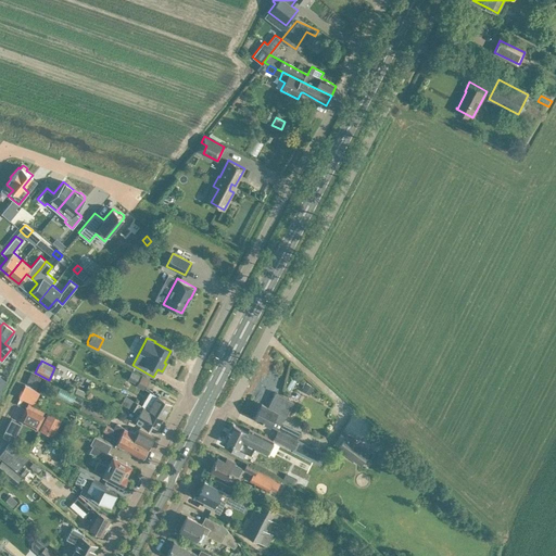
[(131,370),(127,380),(137,384),(136,386),(150,392),(150,391),(155,382),(142,375),(141,376),(131,370)]
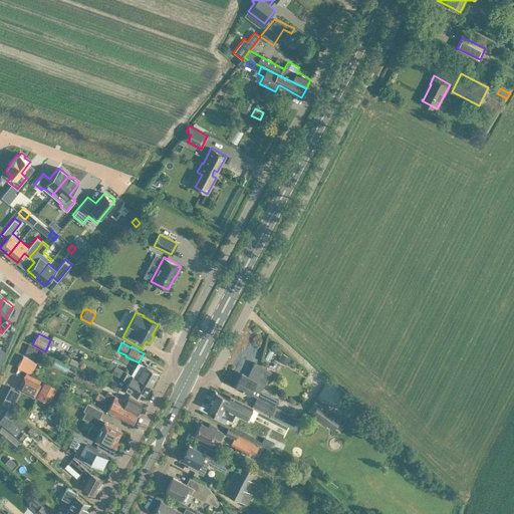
[(28,344),(24,354),(33,358),(38,349),(28,344)]
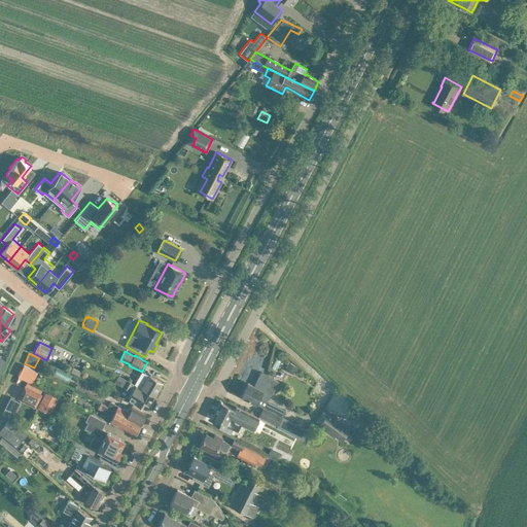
[(291,363),(287,370),(293,373),(296,366),(291,363)]
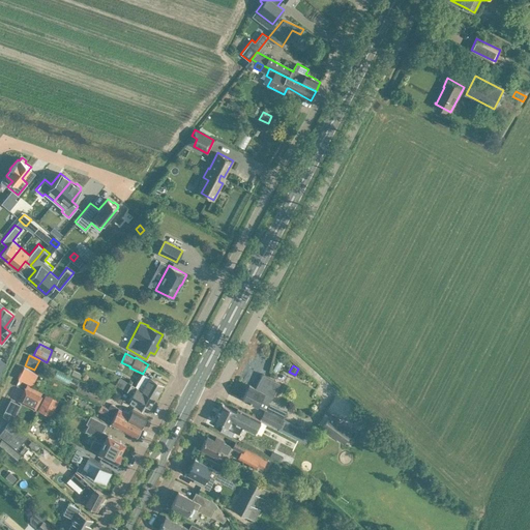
[(24,366),(18,378),(30,383),(35,373),(24,366)]
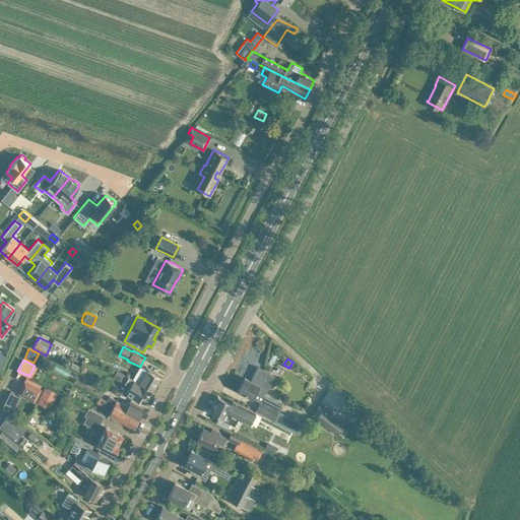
[(140,367),(133,379),(141,383),(153,389),(160,377),(151,372),(147,370),(140,366),(140,367)]
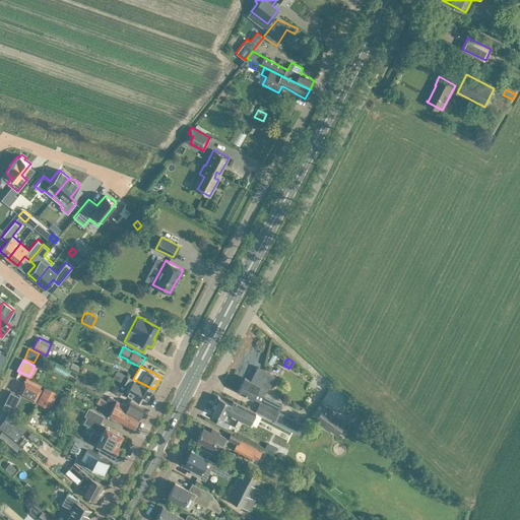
[(245,377),(238,390),(247,395),(252,397),(255,390),(263,394),(266,388),(273,375),(257,367),(251,380),(245,377)]
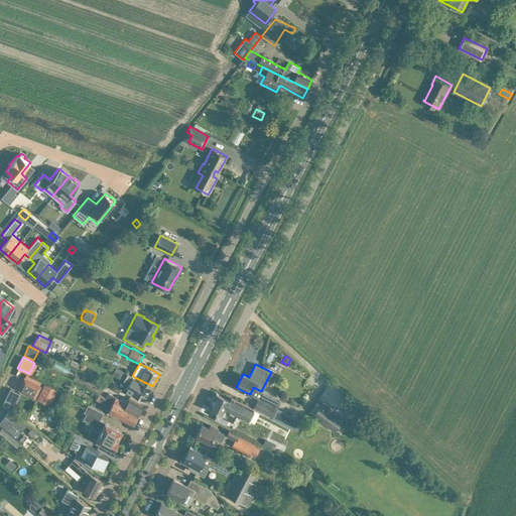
[(116,367),(114,372),(118,374),(117,377),(129,383),(125,390),(130,393),(132,394),(135,396),(144,401),(152,386),(140,380),(132,376),(116,367)]
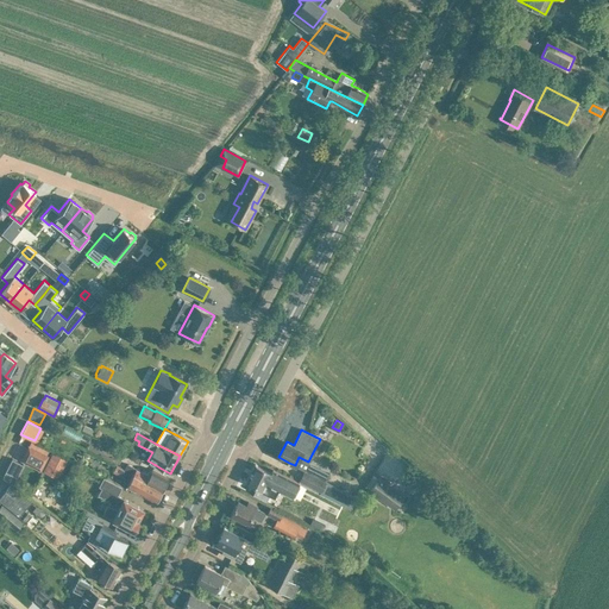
[(27,445),(20,460),(41,471),(49,456),(46,454),(49,450),(31,441),(30,445),(27,445)]
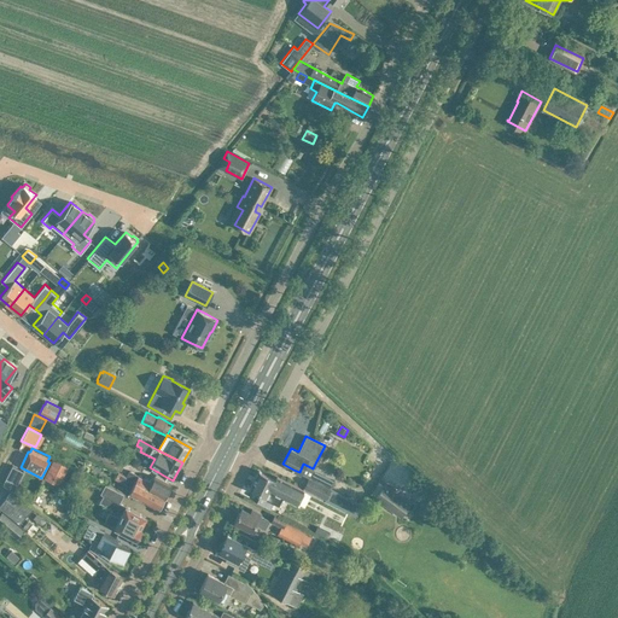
[(52,462),(44,478),(59,485),(66,471),(69,467),(53,460),(52,462)]
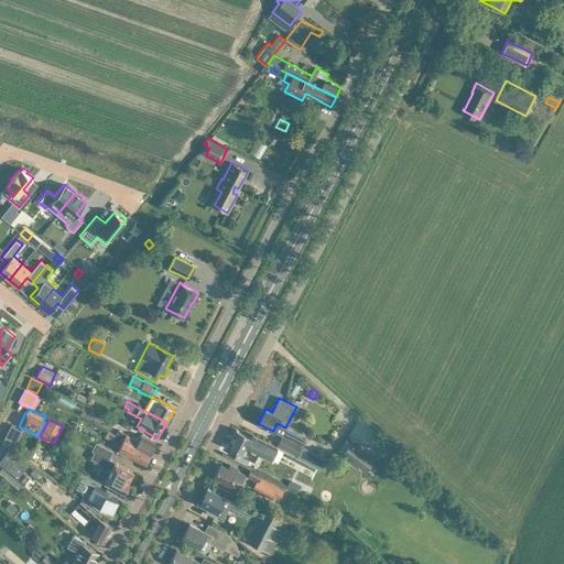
[(116,435),(150,454),(156,443),(147,437),(140,434),(138,440),(118,430),(116,435)]
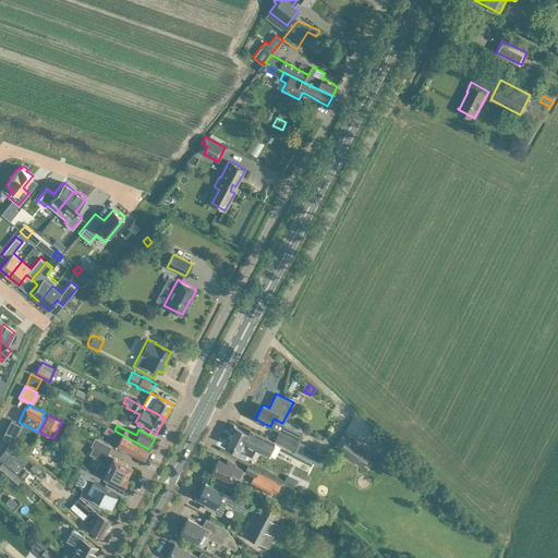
[(233,425),(226,441),(235,446),(241,449),(240,450),(252,457),(253,455),(255,451),(254,451),(256,448),(258,450),(267,453),(269,455),(275,445),(271,444),(274,441),(251,431),(250,433),(233,425)]
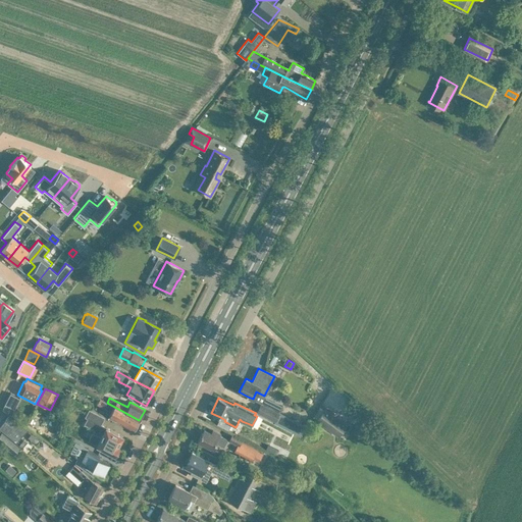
[(105,406),(104,408),(111,411),(110,413),(108,416),(119,422),(124,425),(134,429),(139,420),(107,403),(105,406)]
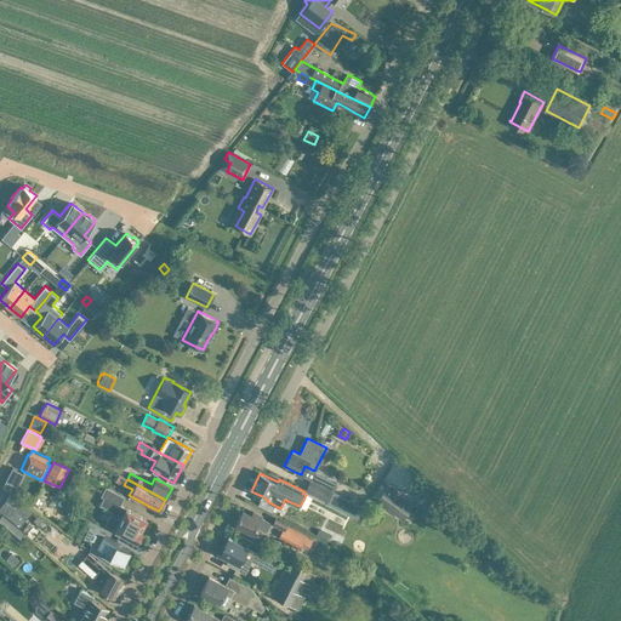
[(359,516),(364,506),(309,479),(305,489),(359,516)]
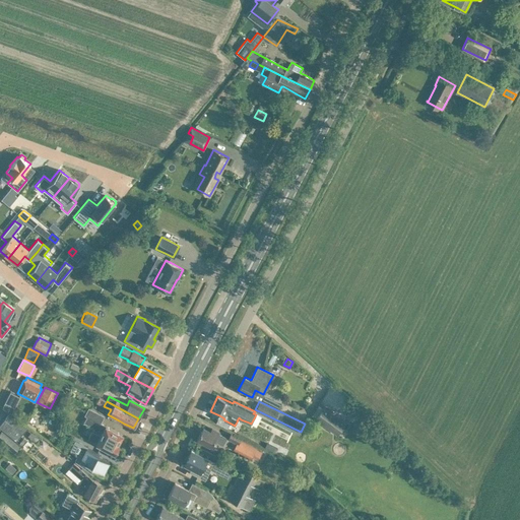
[(5,402),(3,408),(9,413),(10,413),(11,412),(12,412),(14,407),(5,402)]
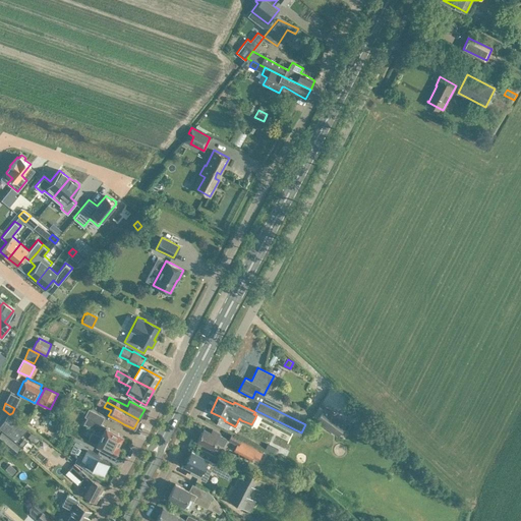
[(337,436),(346,423),(324,407),(315,419),(337,436)]
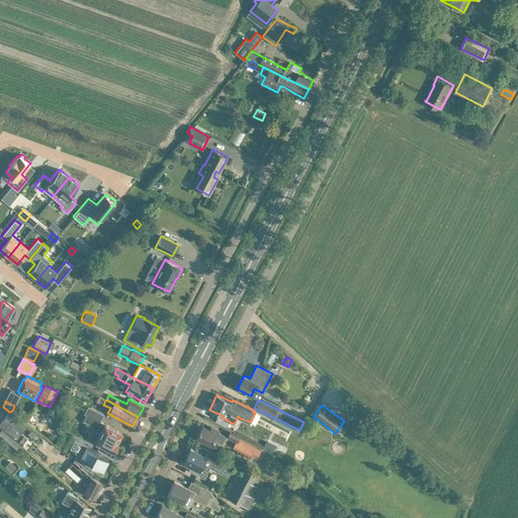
[(88,406),(84,413),(87,415),(84,420),(93,425),(87,437),(95,441),(104,445),(113,450),(114,449),(116,448),(117,445),(117,443),(117,442),(116,442),(116,441),(121,432),(112,427),(105,423),(100,421),(104,414),(88,406)]
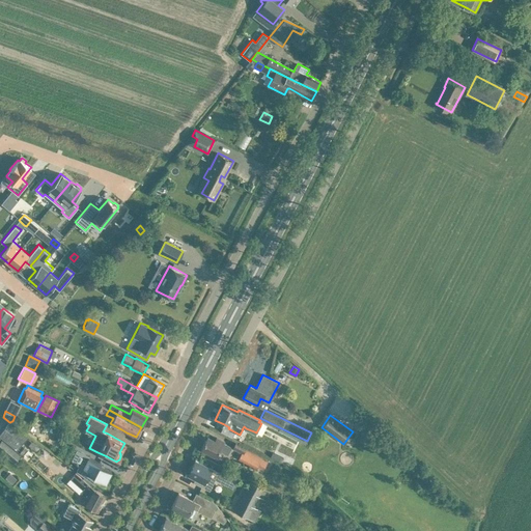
[(9,422),(0,432),(0,436),(17,450),(17,449),(21,444),(27,436),(10,422),(9,422)]
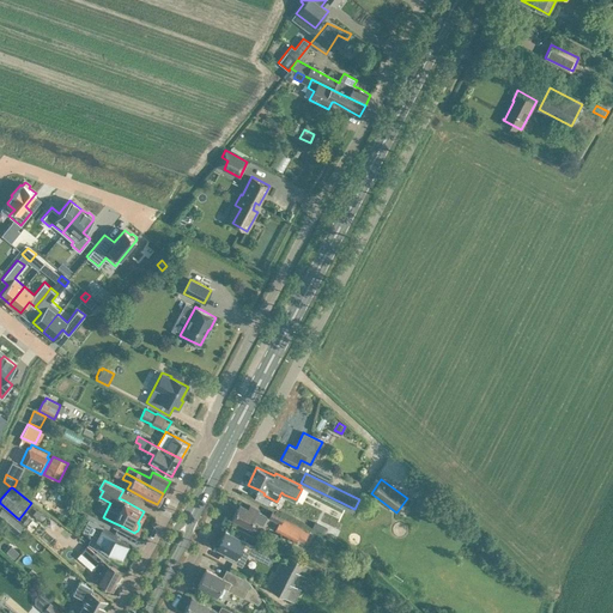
[(258,511),(259,509),(250,505),(248,508),(240,504),(232,519),(249,527),(253,520),(262,525),(267,516),(258,511)]
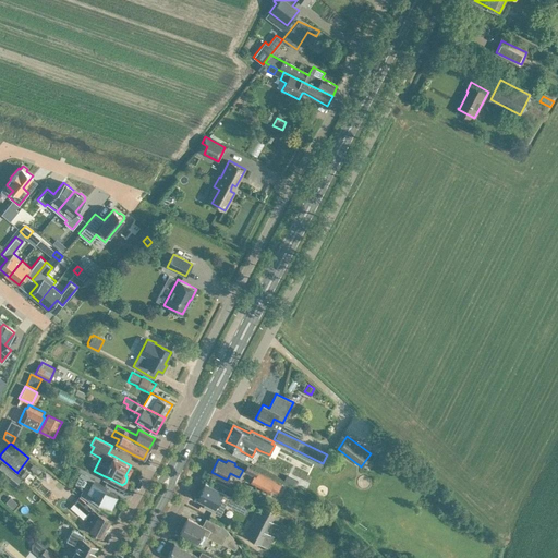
[(1,462),(0,463),(0,473),(10,481),(16,473),(1,462)]
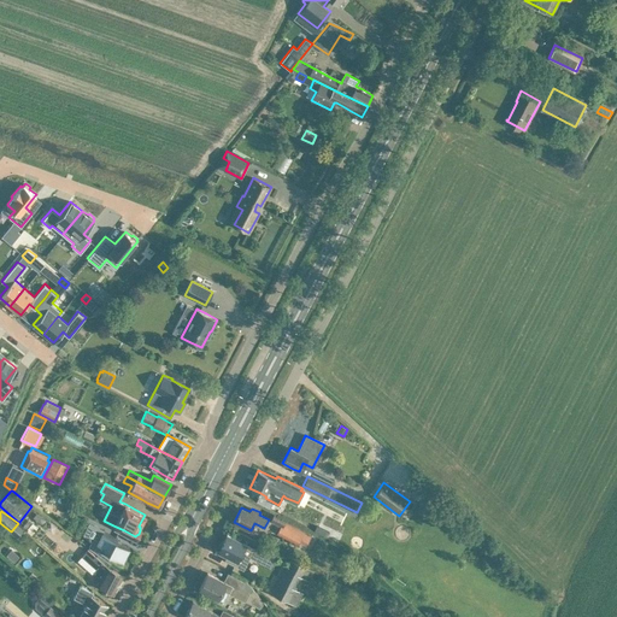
[(37,511),(33,516),(46,527),(51,522),(37,511)]
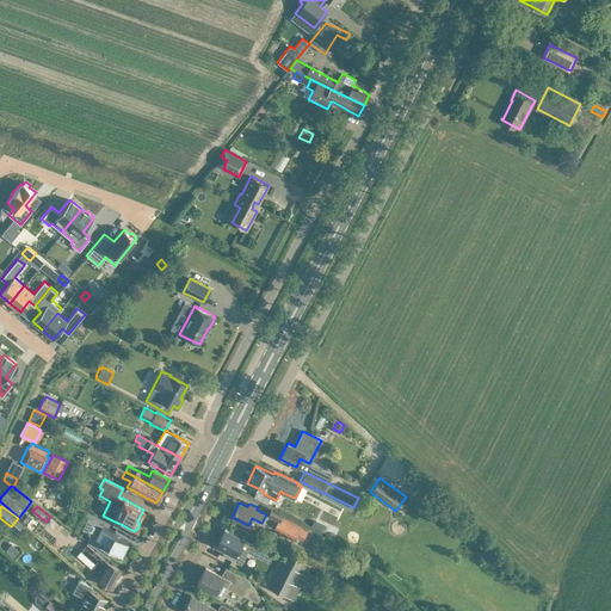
[(267,514),(278,519),(273,529),(295,539),(296,537),(302,541),(307,531),(301,528),(302,526),(282,516),(283,513),(271,508),(267,514)]
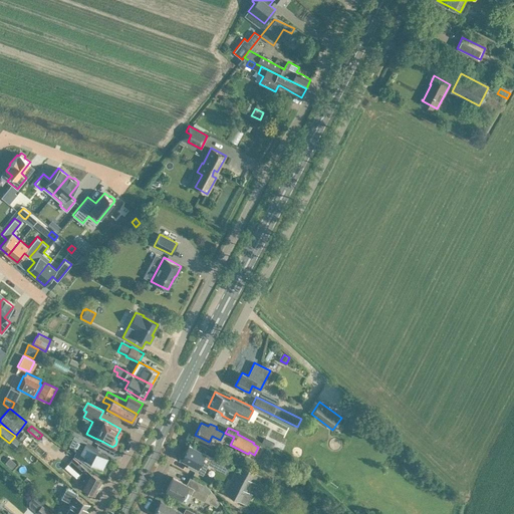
[(27,434),(21,441),(30,447),(35,441),(27,434)]
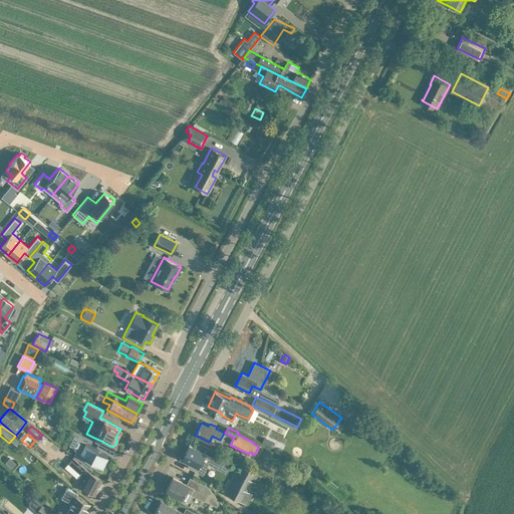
[(74,436),(70,445),(76,450),(73,455),(91,469),(91,468),(94,463),(102,467),(102,466),(102,465),(104,466),(107,460),(105,459),(107,456),(96,450),(97,449),(97,448),(74,436)]
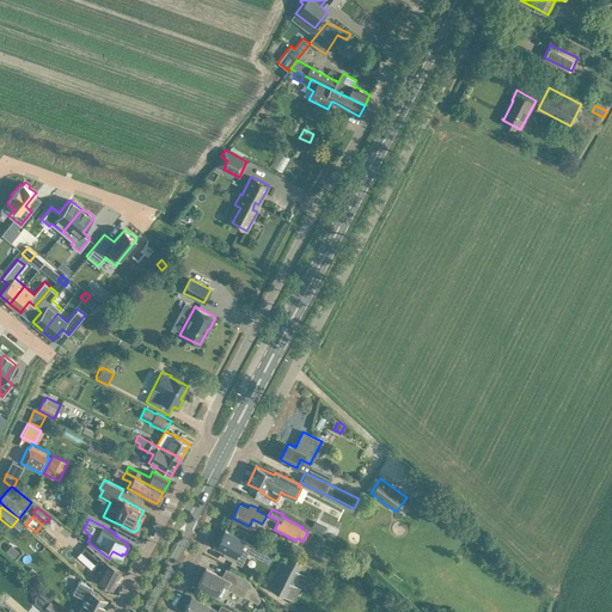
[(20,536),(24,531),(16,524),(12,528),(20,536)]
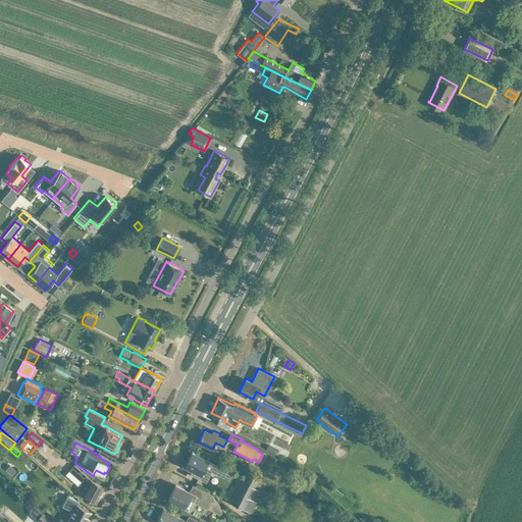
[(191,473),(206,481),(211,471),(222,476),(228,479),(235,467),(228,464),(219,459),(216,465),(207,460),(208,460),(201,457),(192,452),(189,459),(187,459),(185,463),(186,465),(185,466),(193,470),(191,473)]
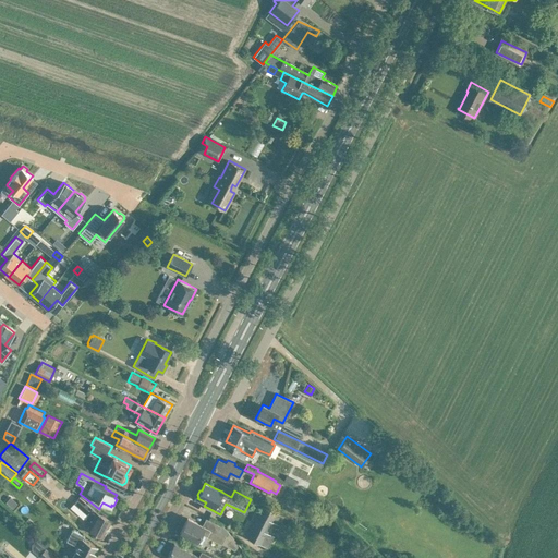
[(80,496),(74,502),(87,514),(85,518),(91,521),(86,529),(93,532),(102,536),(111,519),(101,514),(96,511),(80,496)]
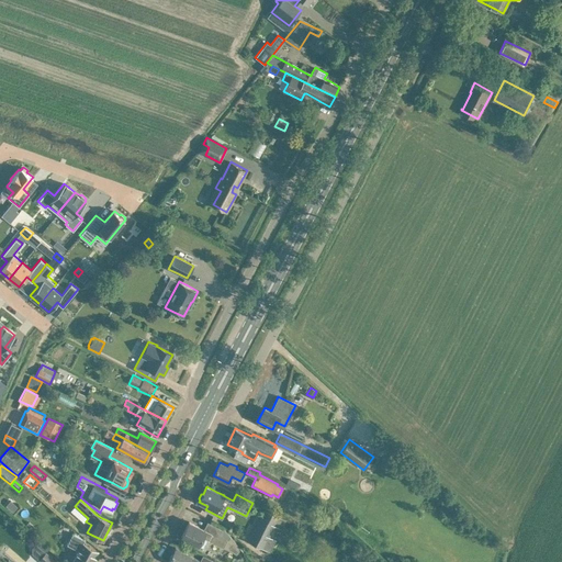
[(6,505),(12,512),(17,506),(10,501),(6,505)]
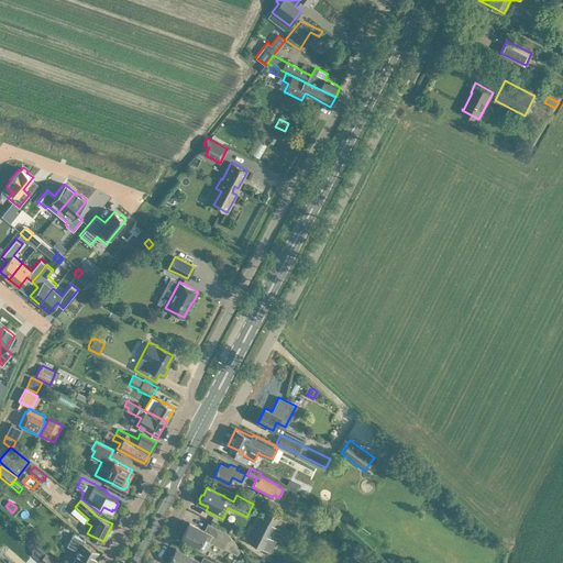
[(269,552),(286,521),(265,510),(249,542),(269,552)]
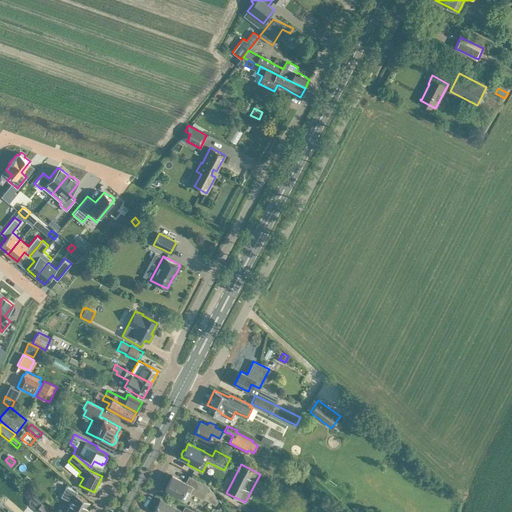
[(203,482),(201,482),(189,475),(185,482),(172,475),(165,489),(180,497),(184,489),(203,499),(208,491),(200,487),(203,482)]
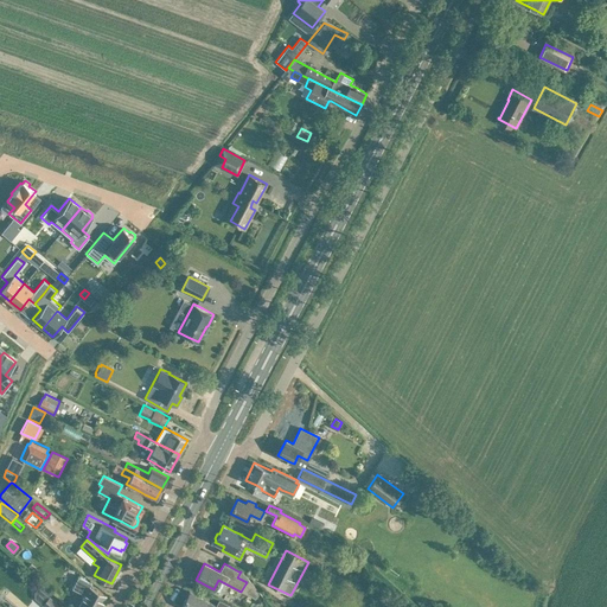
[(80,575),(72,588),(78,590),(81,592),(85,594),(83,598),(80,606),(82,606),(98,606),(107,594),(96,588),(90,586),(91,582),(80,575)]
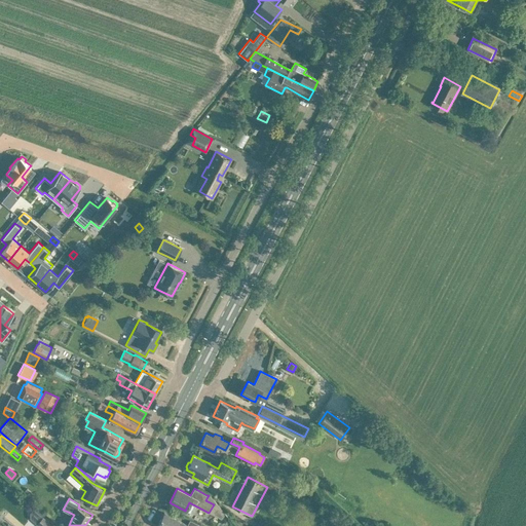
[(157,525),(202,525),(190,519),(187,524),(164,513),(157,525)]
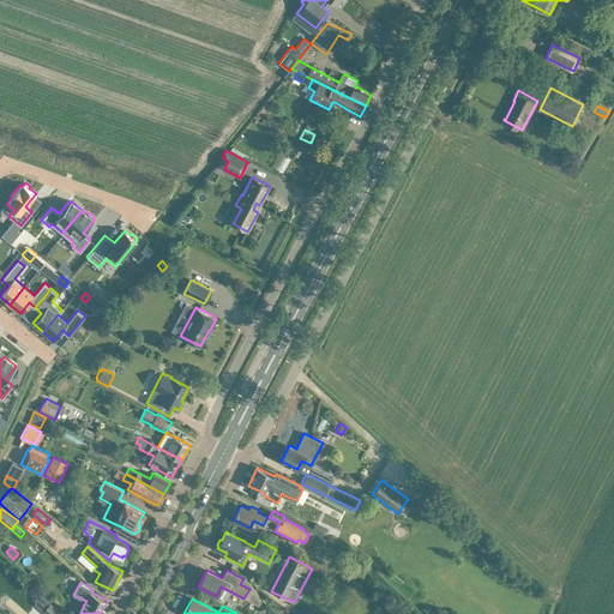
[(62,613),(49,602),(42,611),(46,613),(62,613)]
